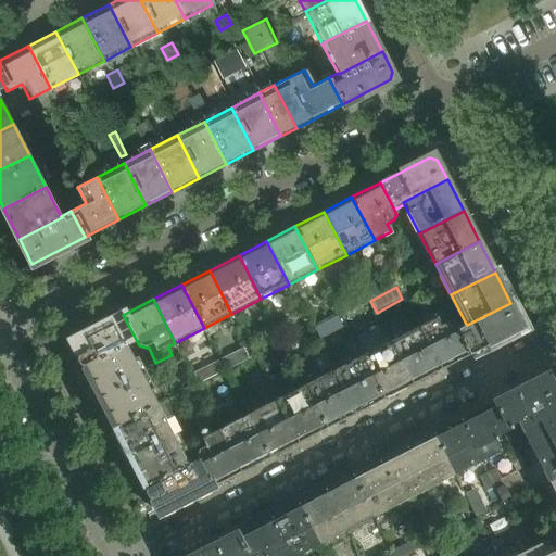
[(467,325),(466,324),(456,329),(470,355),(518,330),(521,323),(510,303),(467,325)]
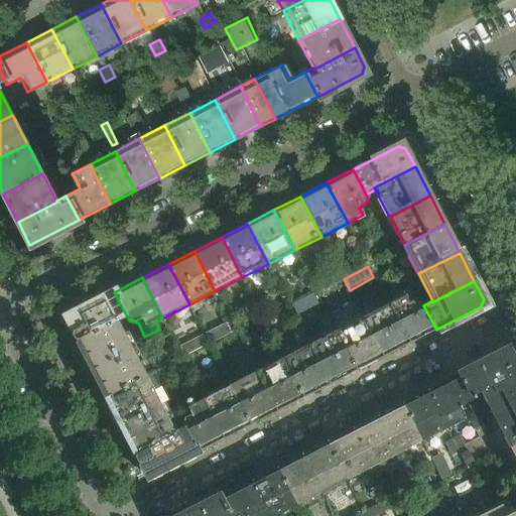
[(114,292),(67,316),(79,342),(119,321),(119,323),(128,318),(114,292)]
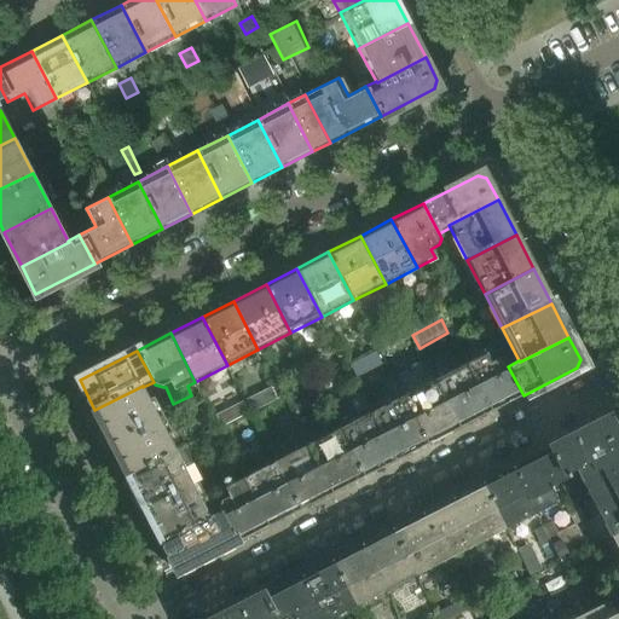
[(485,356),(467,365),(492,412),(524,395),(508,366),(505,362),(498,359),(490,364),(485,356)]
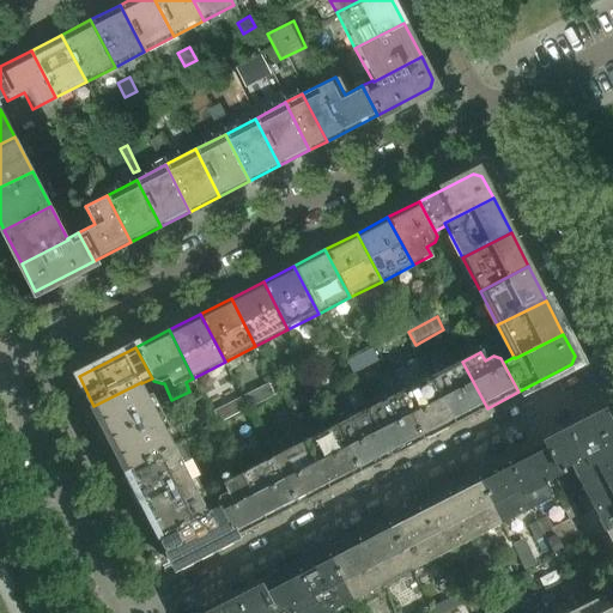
[(462,362),(431,378),(455,424),(487,408),(462,362)]
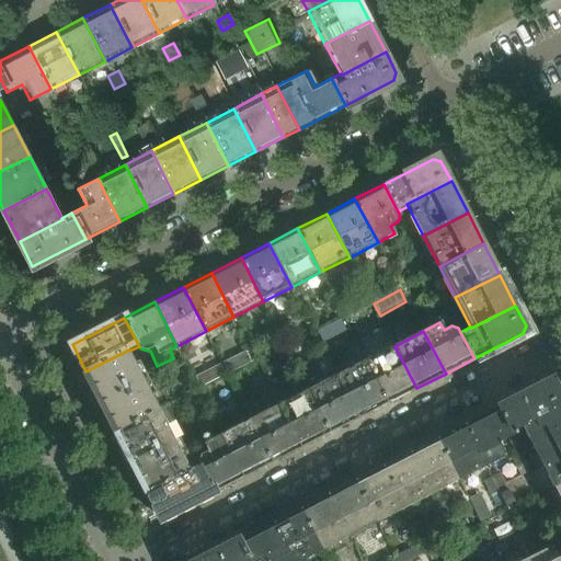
[(395,346),(366,361),(388,403),(416,388),(395,346)]
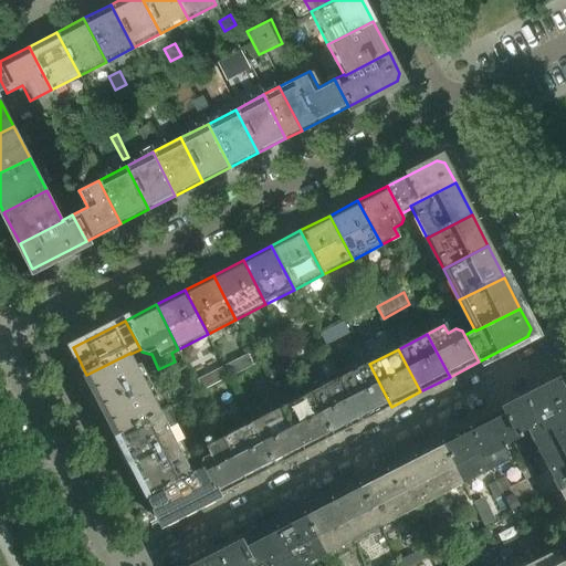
[(130,353),(86,375),(102,405),(146,383),(130,354),(130,353)]
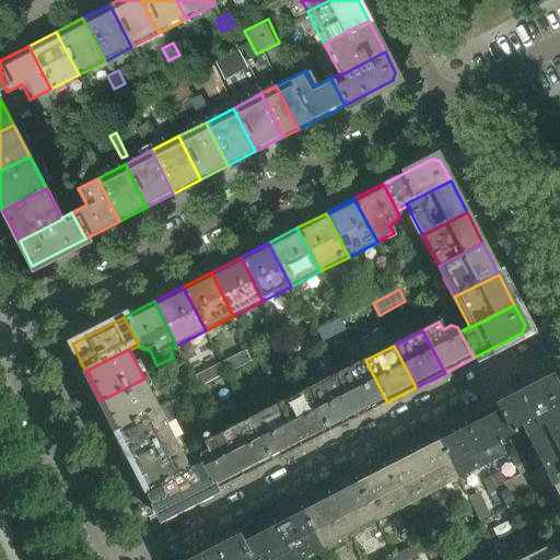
[(365,360),(337,375),(358,417),(387,403),(365,360)]
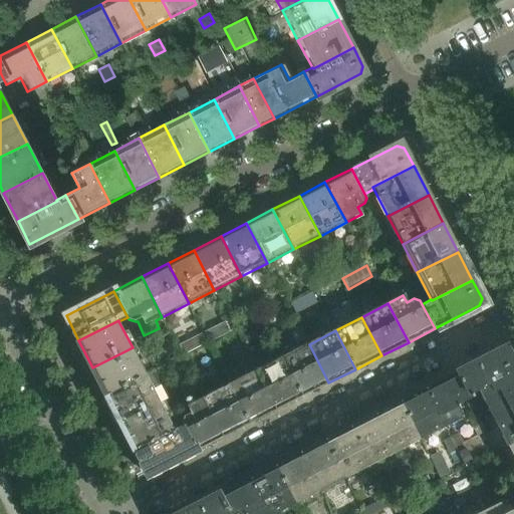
[(309,344),(283,357),(303,397),(328,382),(309,344)]
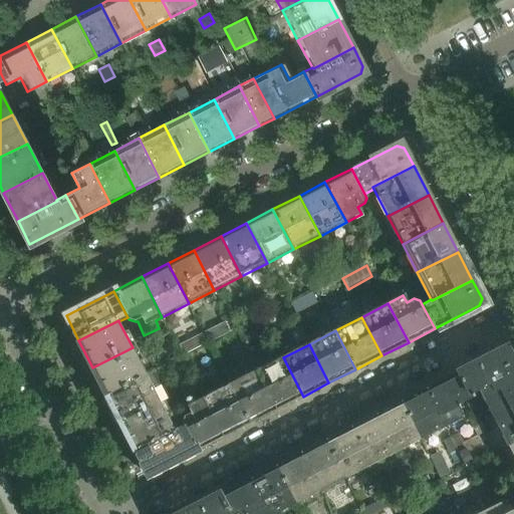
[(133,347),(92,367),(107,397),(147,375),(133,347)]
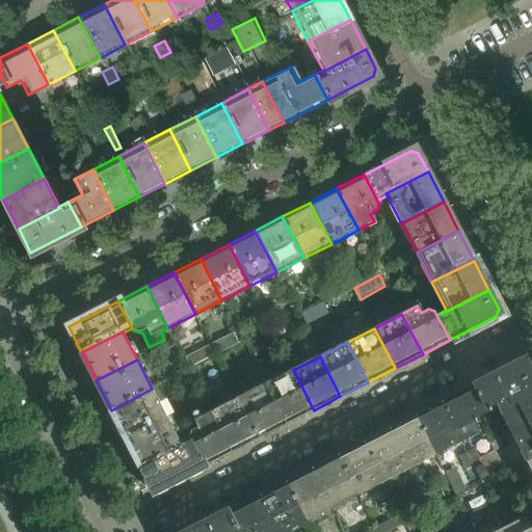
[(519,361),(473,384),(485,409),(497,403),(531,384),(531,373),(527,364),(519,361)]
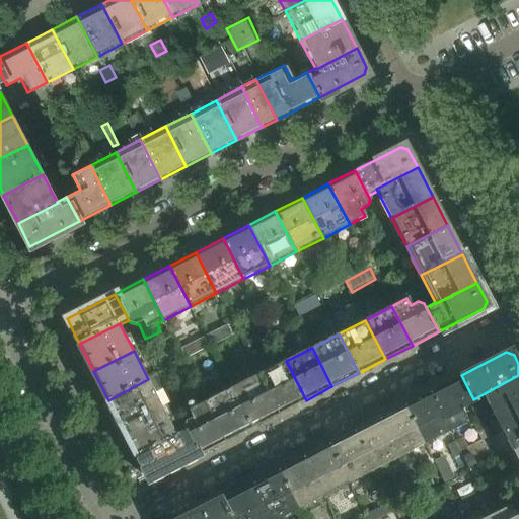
[(286,361),(258,375),(279,414),(306,400),(286,361)]
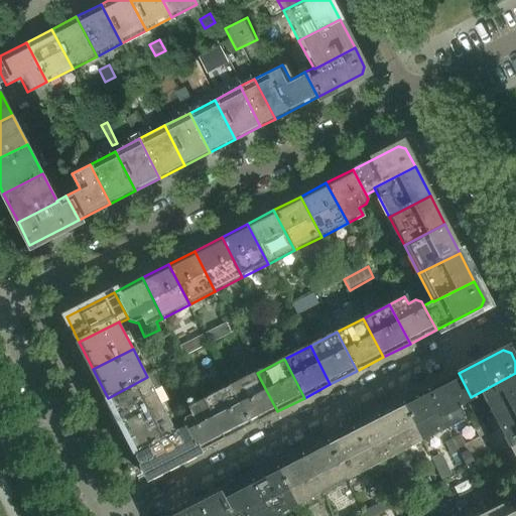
[(257,373),(231,387),(251,425),(277,411),(257,373)]
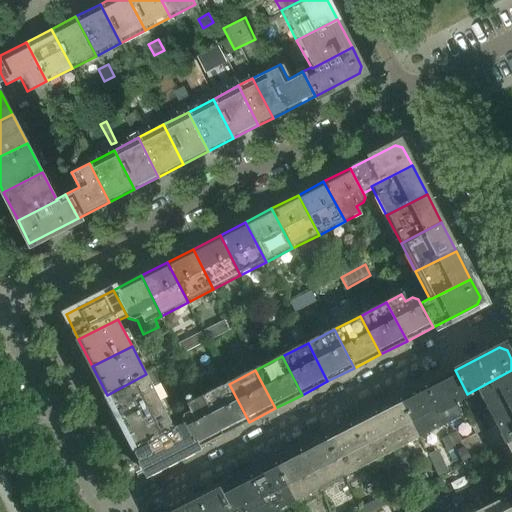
[(455,370),(423,387),(444,426),(455,420),(452,414),(459,411),(455,404),(469,397),(467,394),(455,370)]
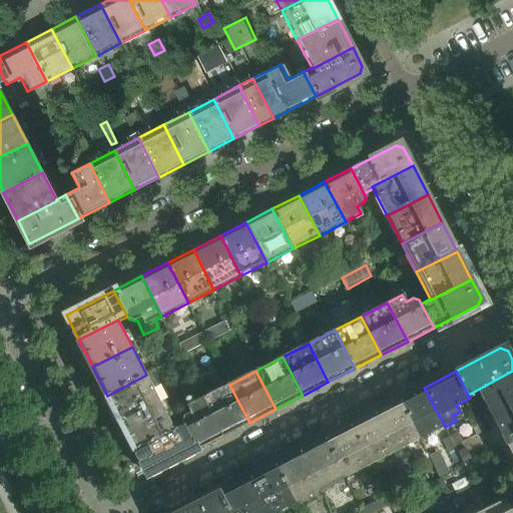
[(512,371),(479,389),(493,417),(512,407),(512,371)]
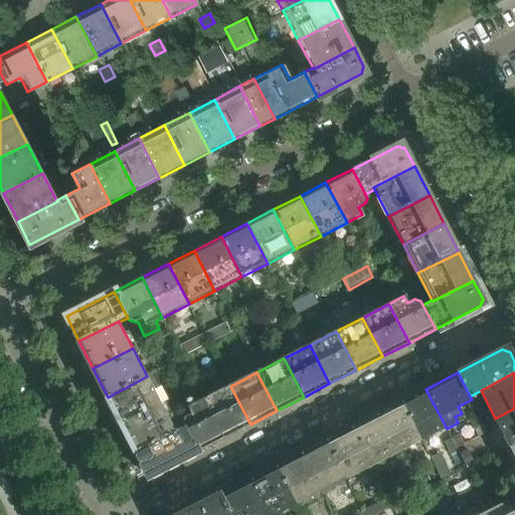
[(147,376),(108,397),(122,424),(161,404),(147,376)]
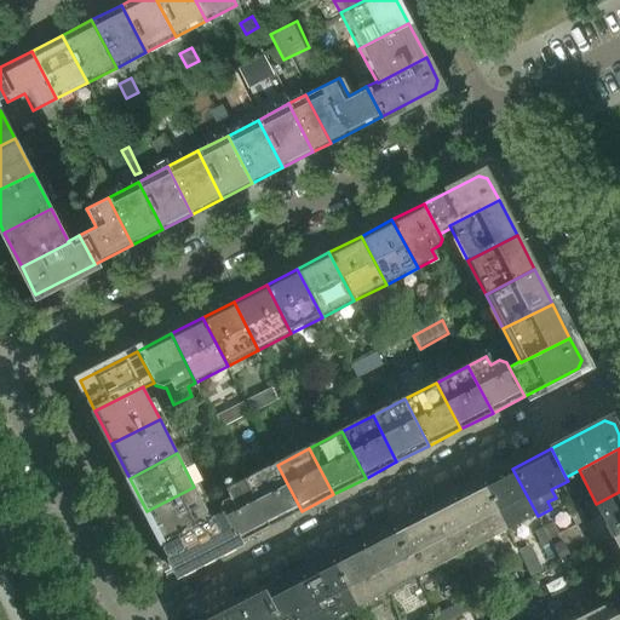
[(277,465),(246,481),(270,527),(302,511),(277,465)]
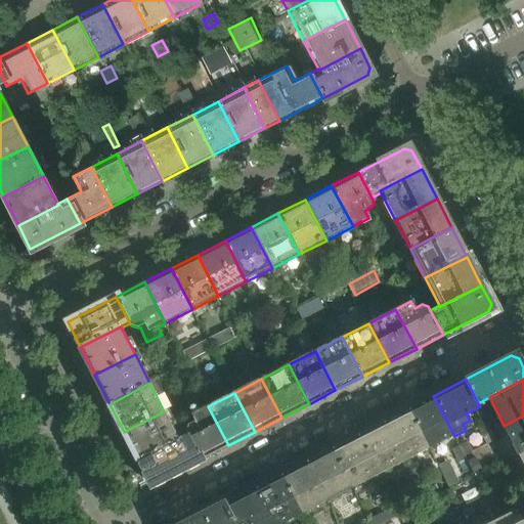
[(433,396),(407,408),(429,449),(454,436),(433,396)]
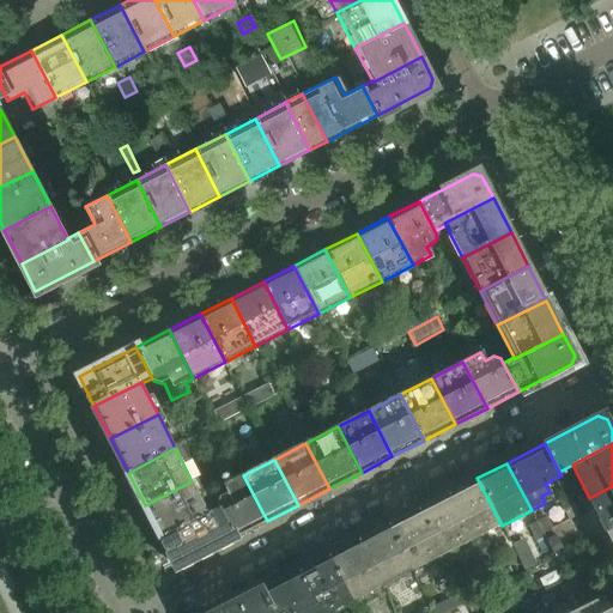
[(217,504),(219,508),(236,538),(267,521),(243,475),(224,485),(229,493),(219,498),(217,504)]
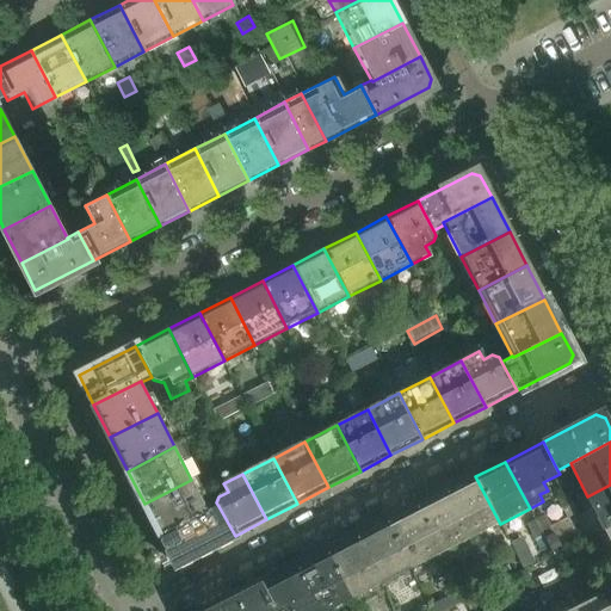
[(475,476),(446,492),(471,539),(500,524),(475,476)]
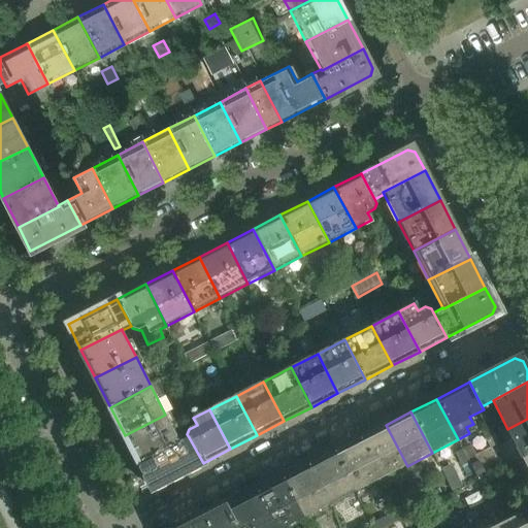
[(165,415),(125,435),(140,464),(180,443),(179,442),(165,415)]
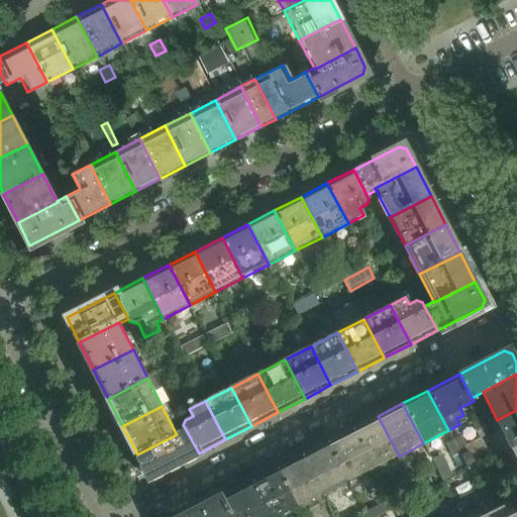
[(516,410),(497,420),(512,449),(516,446),(516,410)]
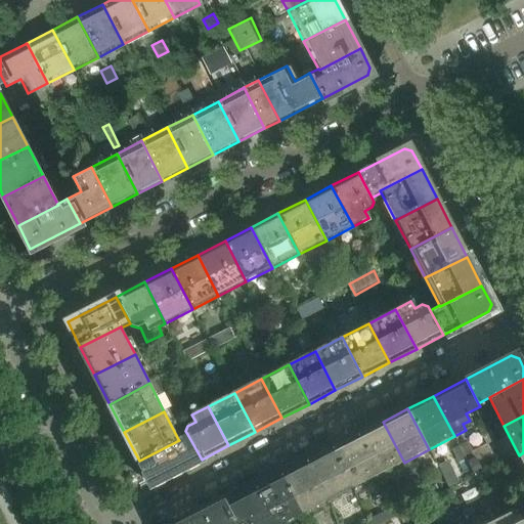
[(383,422),(356,435),(378,476),(404,463),(383,422)]
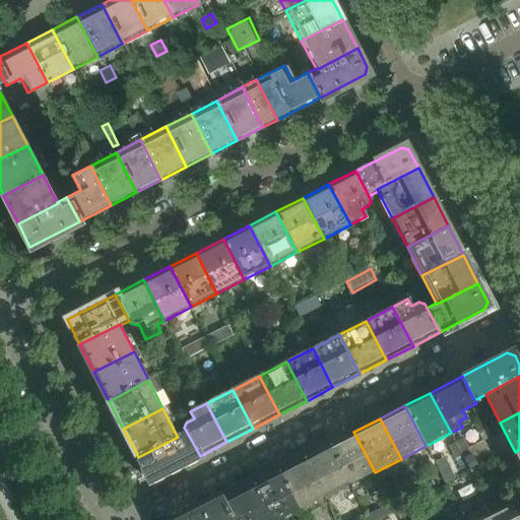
[(493,437),(484,421),(474,427),(483,442),(493,437)]
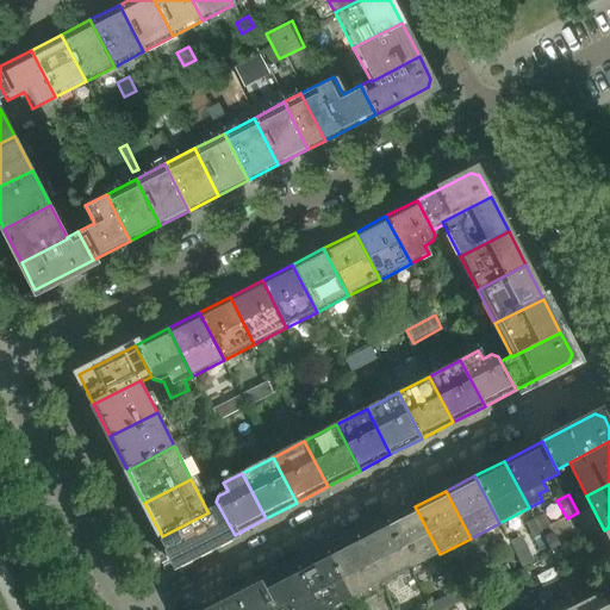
[(209,512),(162,536),(176,565),(235,535),(218,505),(207,511),(209,512)]
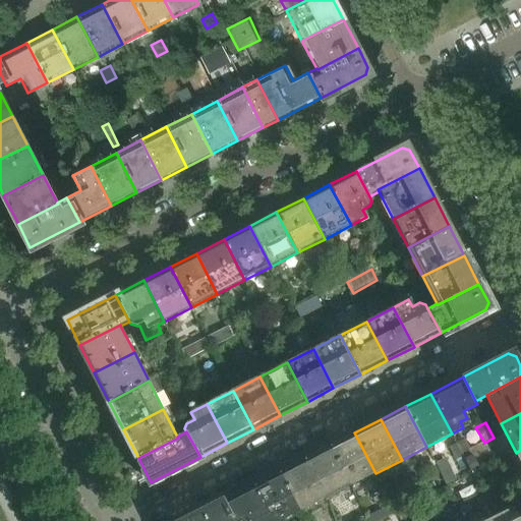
[(354,432),(330,446),(350,486),(375,473),(354,432)]
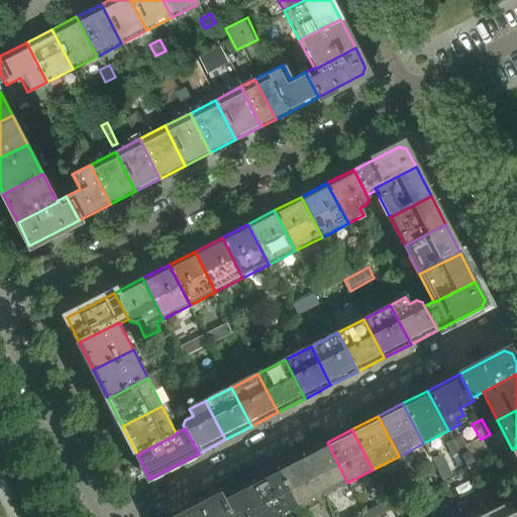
[(450,453),(468,445),(462,436),(446,444),(450,453)]
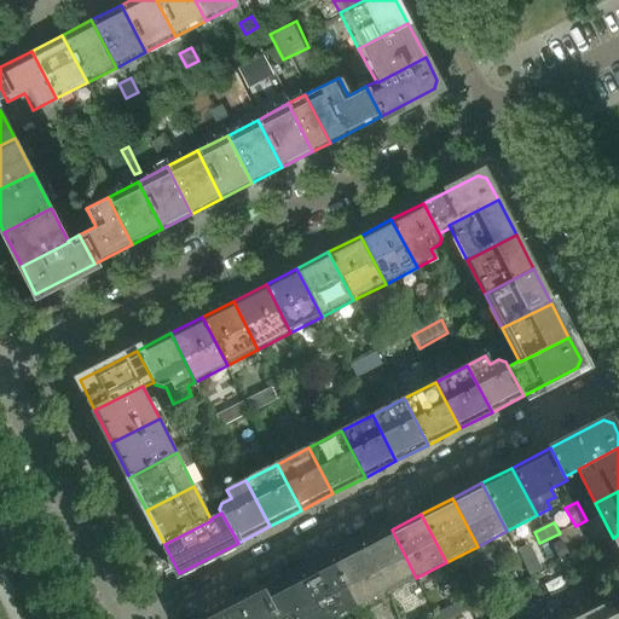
[(392,530),(362,544),(387,593),(416,578),(392,530)]
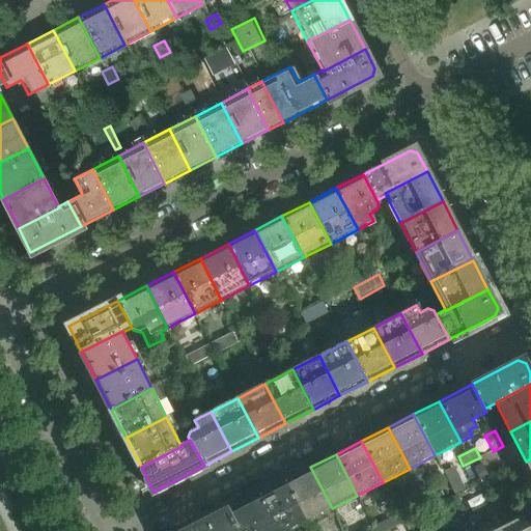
[(310,467),(285,480),(305,523),(332,508),(310,467)]
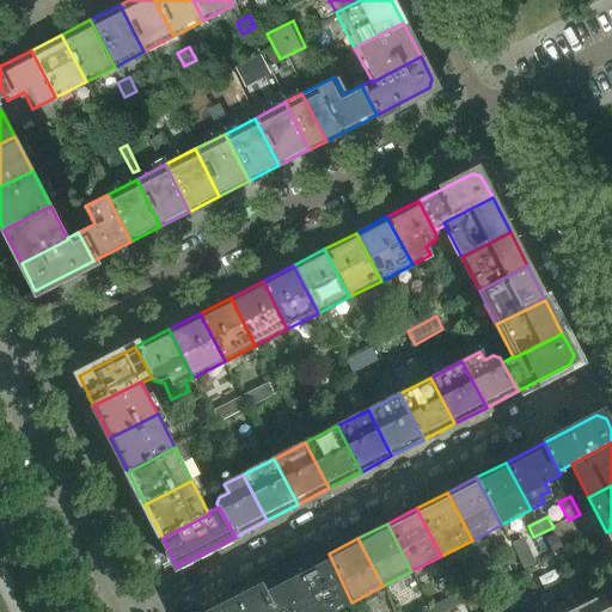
[(329,554),(299,569),(318,611),(331,611),(352,603),(329,554)]
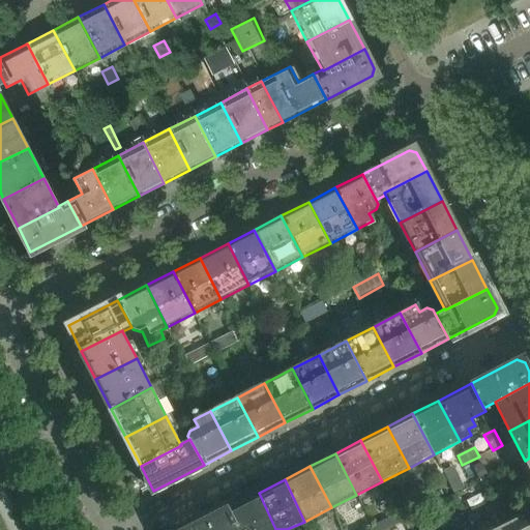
[(529,503),(529,496),(526,488),(516,492),(512,486),(504,490),(508,498),(518,494),(523,507),(529,503)]
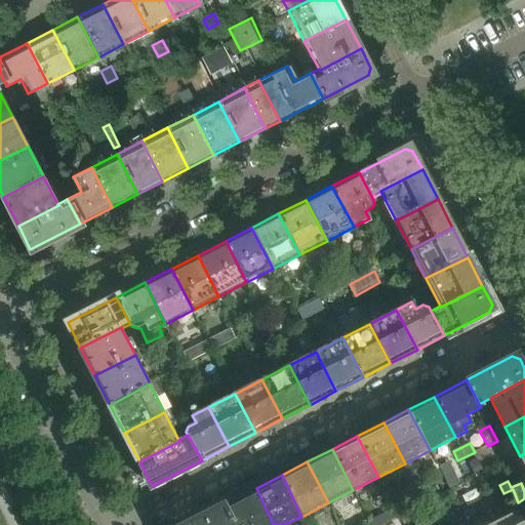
[(273,524),(256,488),(223,505),(232,524),(273,524)]
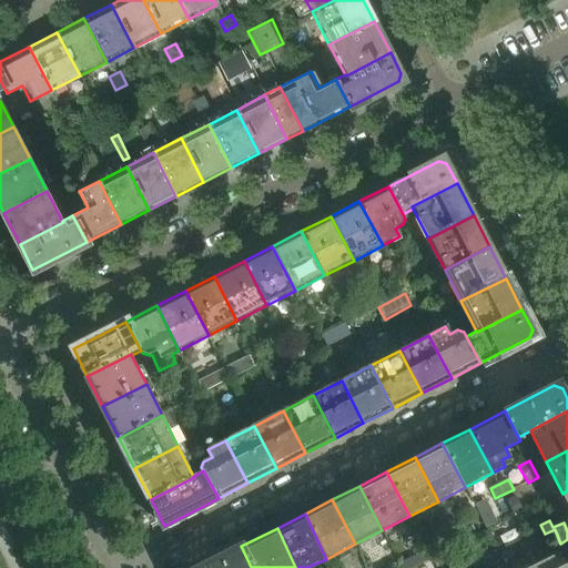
[(251,567),(241,546),(199,567),(251,567)]
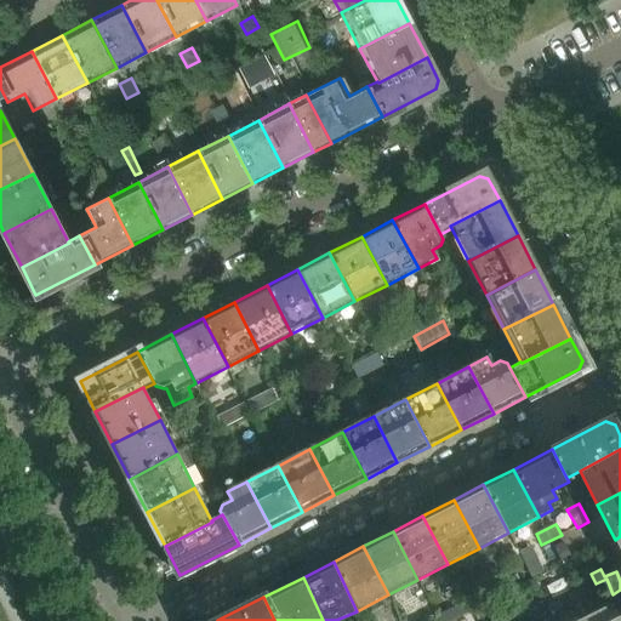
[(605,607),(591,614),(593,620),(620,620),(620,615),(620,616),(615,609),(608,613),(605,607)]
